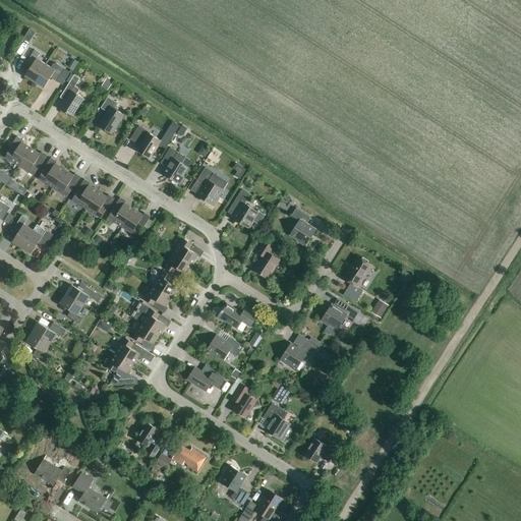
[(35,82),(46,65),(37,59),(40,53),(35,50),(26,62),(32,66),(24,76),(35,82)]
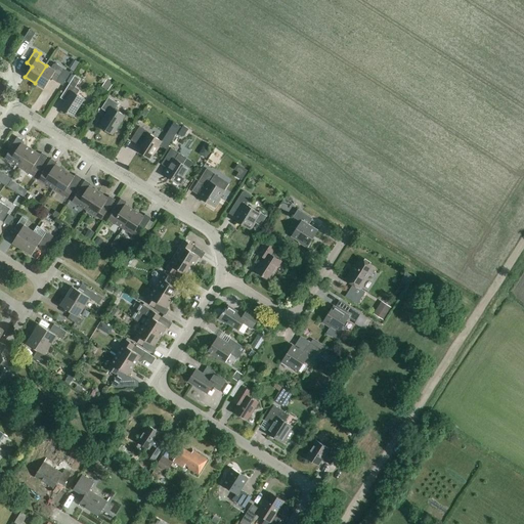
[(73,59),(69,68),(73,71),(78,62),(73,59)]
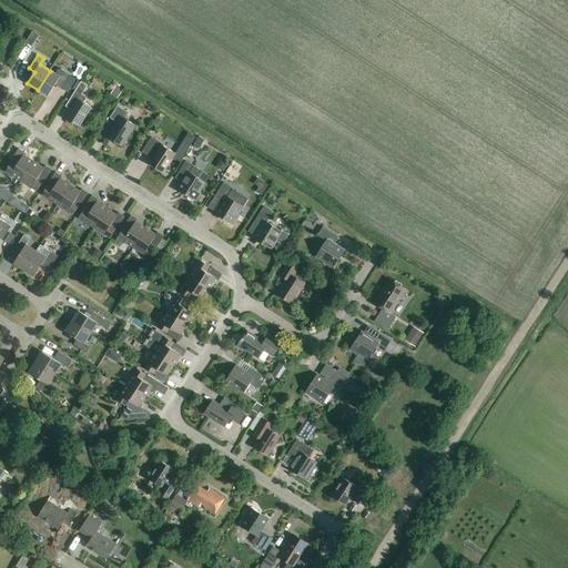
[(70,74),(64,71),(61,69),(58,70),(56,74),(50,71),(38,90),(48,97),(56,84),(61,89),(70,74)]
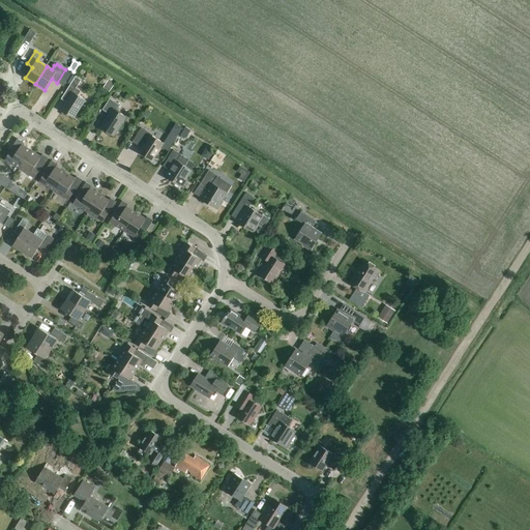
[(74,118),(85,100),(78,96),(81,91),(77,88),(81,81),(76,77),(63,95),(68,99),(62,111),(74,118)]
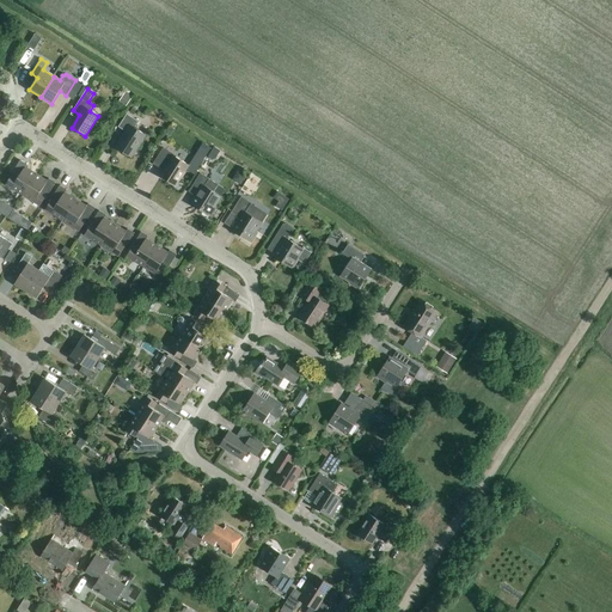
[(126,105),(130,98),(124,95),(120,102),(126,105)]
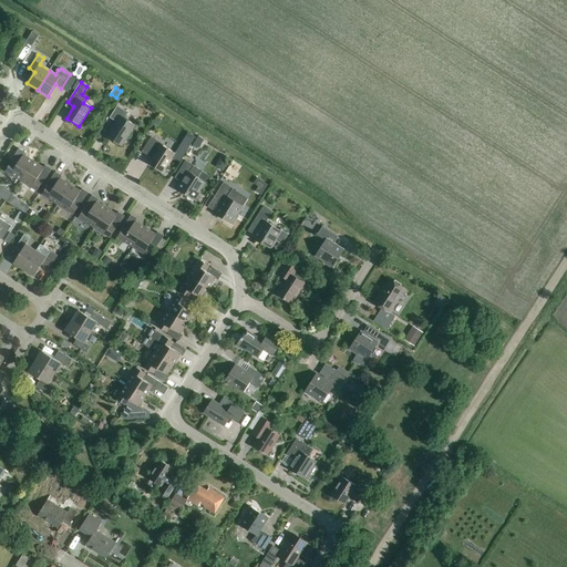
[(122,146),(135,125),(124,119),(129,113),(117,105),(110,117),(116,122),(107,136),(122,146)]
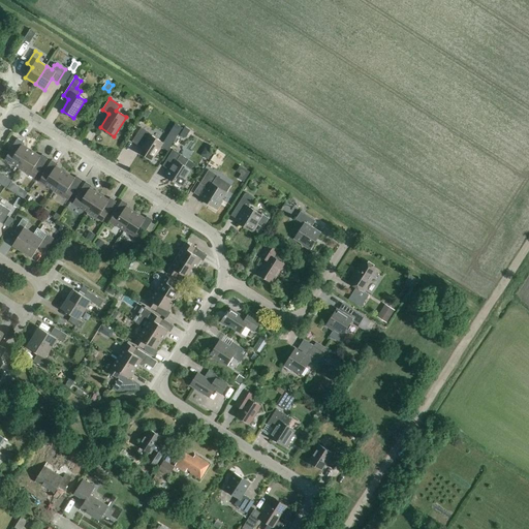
[(151,160),(162,143),(151,135),(152,134),(141,128),(133,141),(143,147),(139,152),(151,160)]
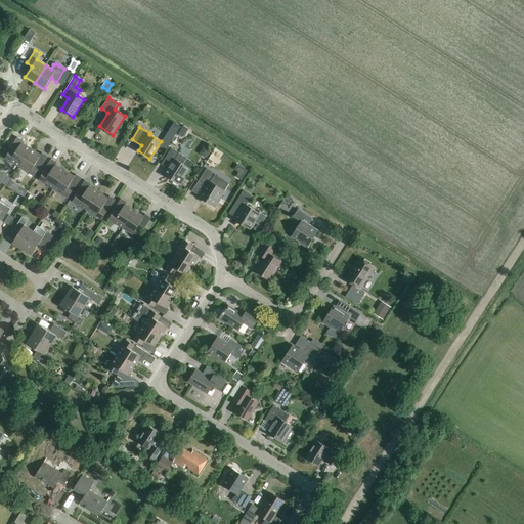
[(185,135),(188,130),(183,127),(180,132),(185,135)]
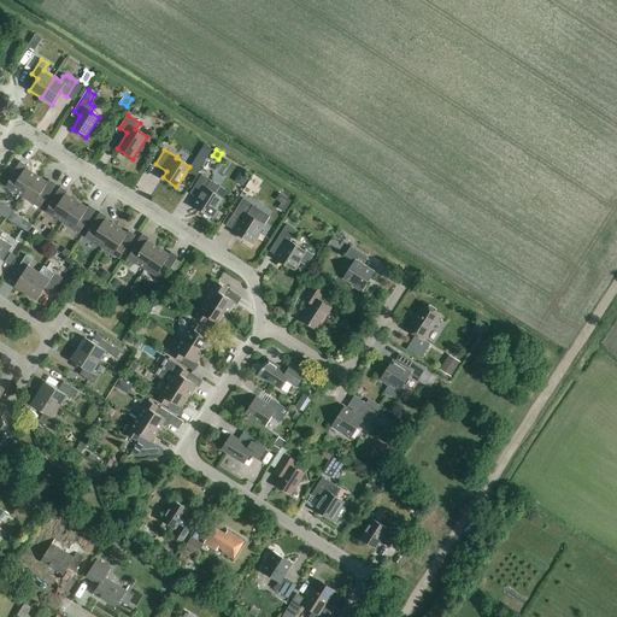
[(23,197),(36,176),(25,169),(28,166),(21,162),(13,174),(6,186),(23,197)]
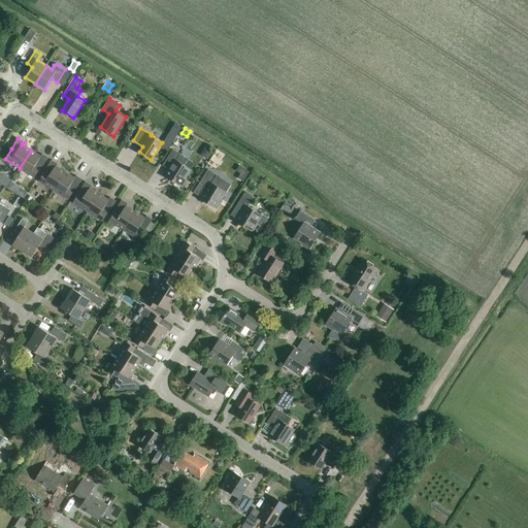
[(182,187),(187,178),(186,177),(191,170),(185,166),(189,160),(172,150),(162,166),(168,169),(164,175),(182,187)]
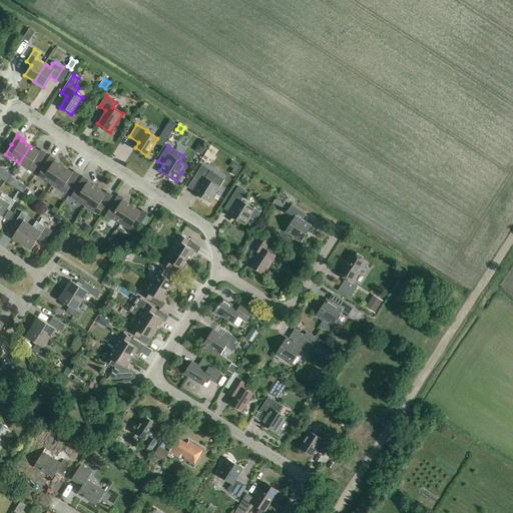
[(30,146),(19,163),(33,173),(39,163),(40,163),(46,153),(41,149),(39,151),(30,146)]
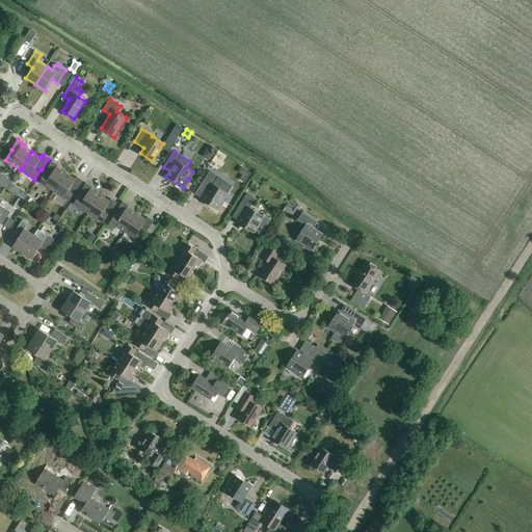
[(54,192),(65,174),(56,167),(58,165),(52,161),(45,171),(46,173),(40,183),(54,192)]
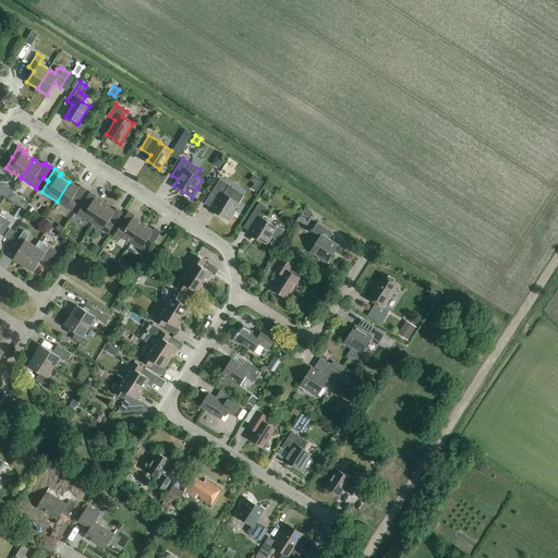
[(223,194),(229,185),(220,180),(211,193),(218,197),(211,209),(229,221),(234,213),(233,211),(239,204),(223,194)]
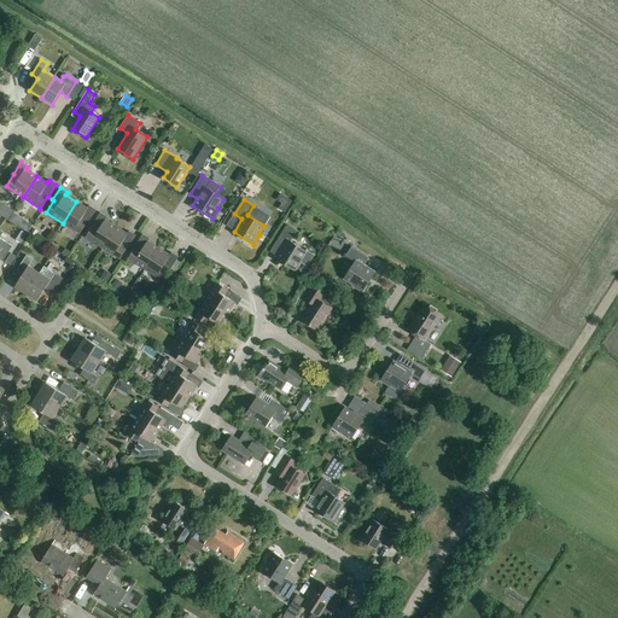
[(76,202),(63,223),(80,234),(88,222),(97,210),(89,207),(87,209),(76,202)]
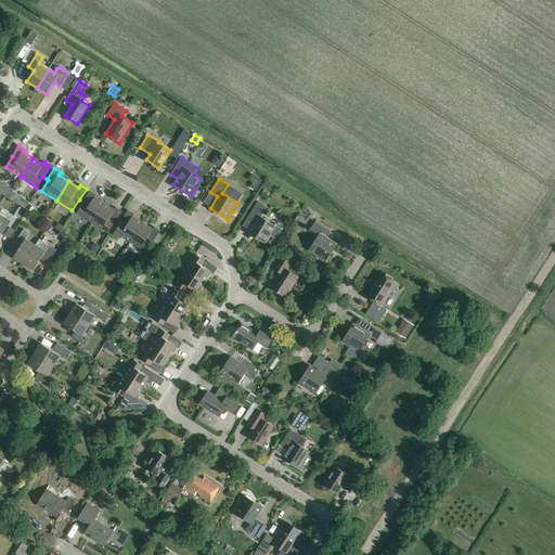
[(92,223),(104,204),(94,197),(97,195),(90,191),(82,202),(84,203),(77,214),(92,223)]
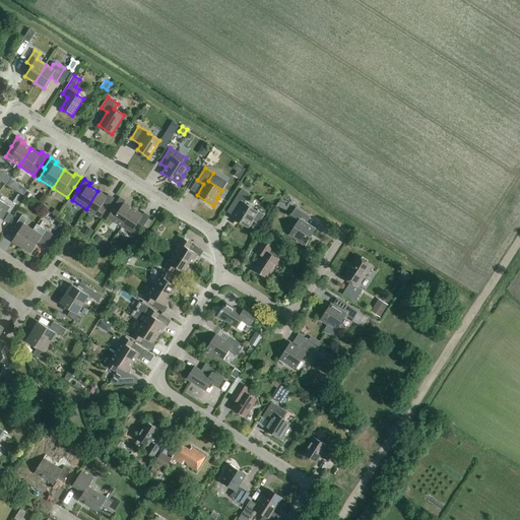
[(27,190),(11,180),(7,186),(23,196),(27,190)]
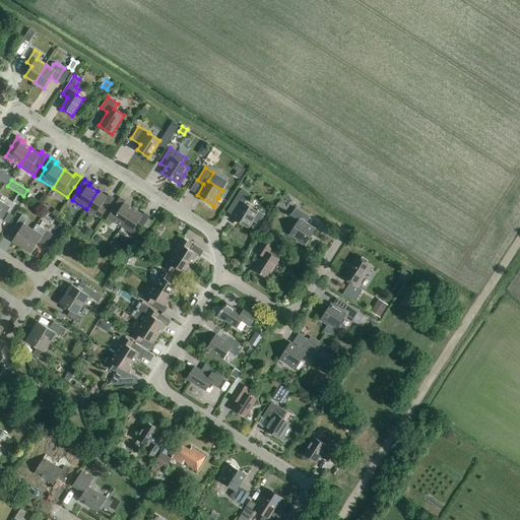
[(249,195),(241,190),(233,203),(239,207),(232,217),(249,229),(253,221),(259,224),(265,215),(265,214),(264,211),(263,210),(261,209),(260,209),(258,210),(257,211),(244,203),(249,195)]
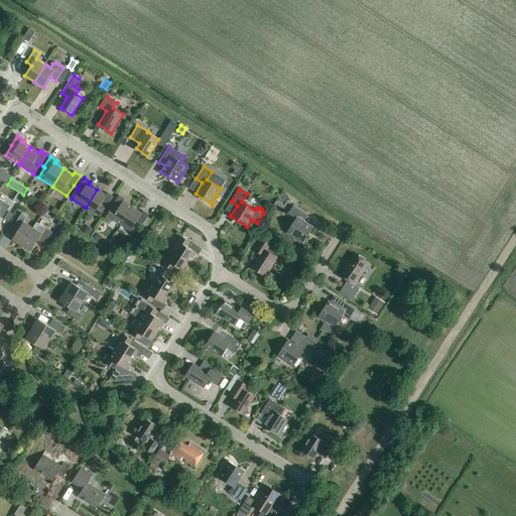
[(97,189),(86,208),(100,217),(106,207),(107,207),(113,197),(108,194),(106,196),(97,189)]
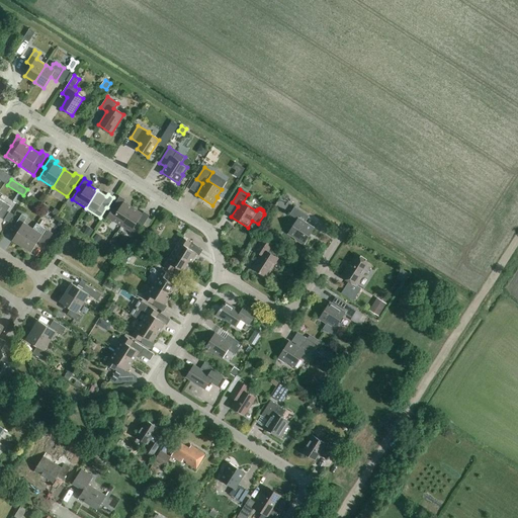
[(121,226),(134,208),(124,202),(125,200),(119,196),(113,206),(107,217),(121,226)]
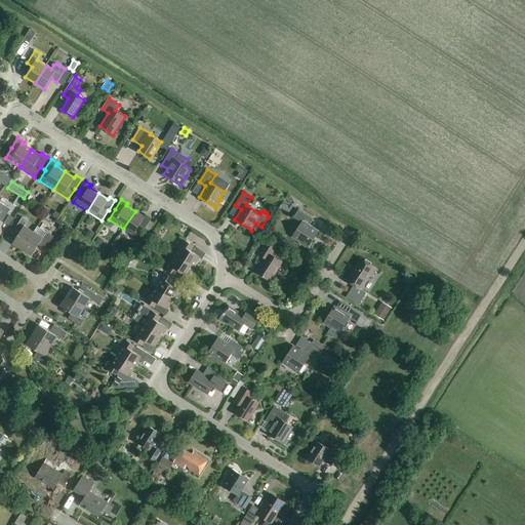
[(0,203),(0,220),(2,223),(9,211),(4,208),(5,206),(0,203)]
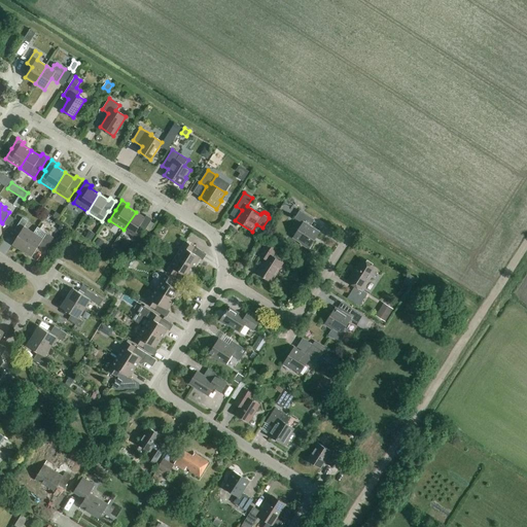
[(309,249),(320,233),(309,225),(313,219),(300,211),(294,218),(303,223),(293,238),(302,243),(301,244),(309,249)]
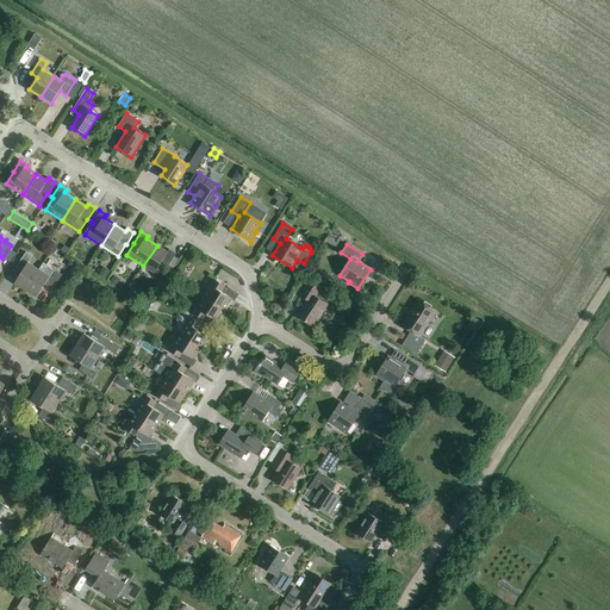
[(157,246),(143,266),(160,278),(168,266),(176,254),(169,249),(168,251),(157,246)]
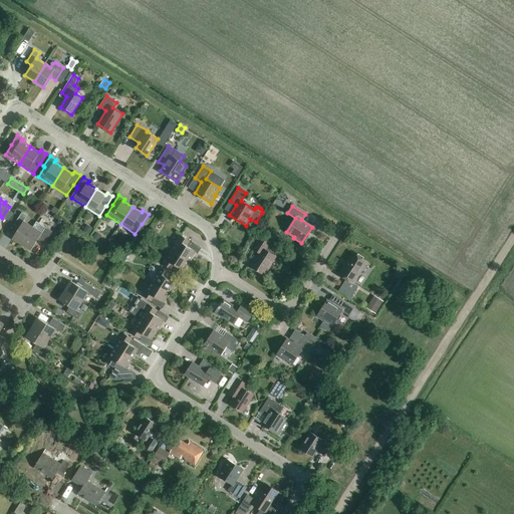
[(9,211),(4,219),(9,221),(13,214),(9,211)]
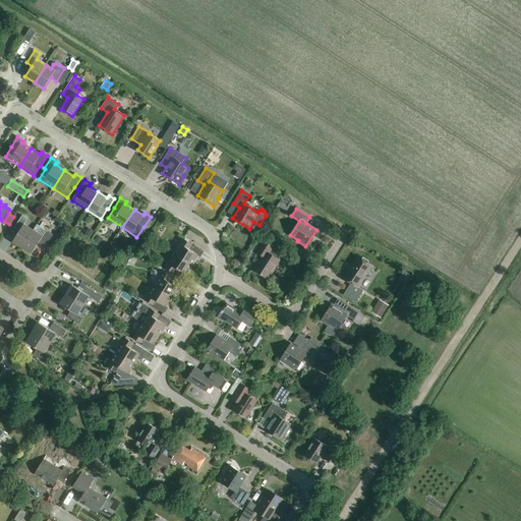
[(21,248),(34,230),(23,224),(27,219),(22,216),(14,228),(19,231),(12,242),(21,248)]
